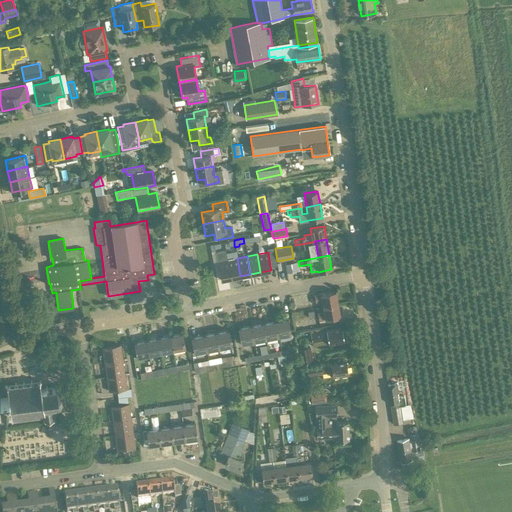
[(237,258),(226,260),(230,278),(240,276),(237,258)]
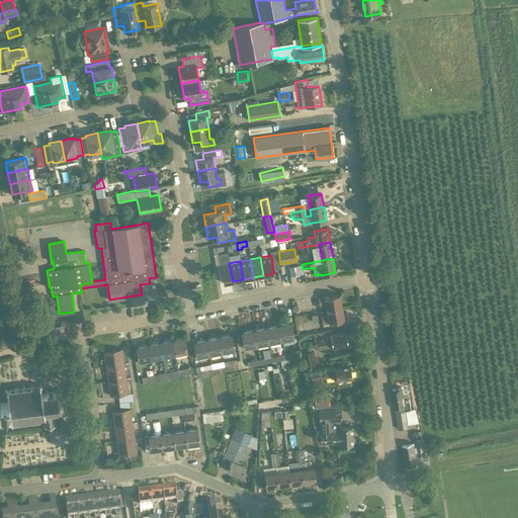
[(223,283),(233,281),(229,263),(220,265),(223,283)]
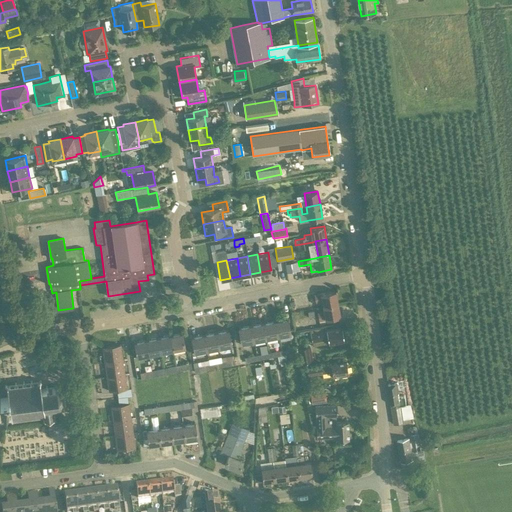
[(322,301),(323,306),(337,304),(335,291),(320,293),(314,295),(315,303),(322,301)]
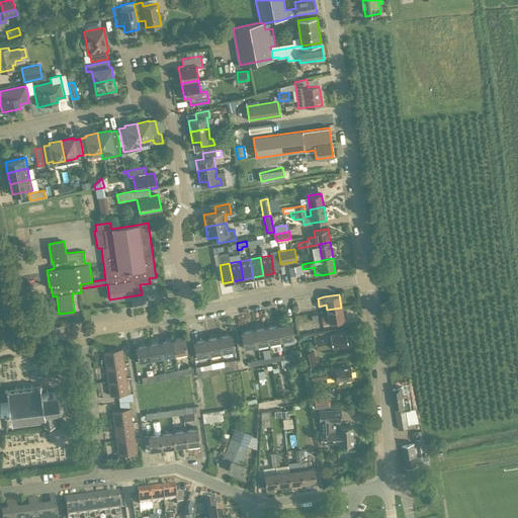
[(322,324),(329,323),(344,321),(341,308),(327,310),(328,315),(321,316),(322,324)]
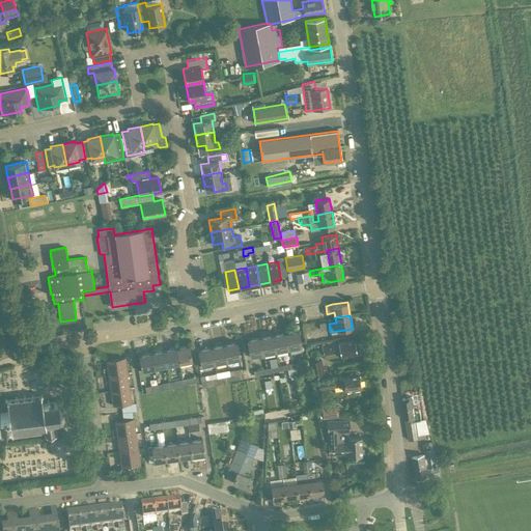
[(298,330),(283,333),(286,348),(301,345),(298,330)]
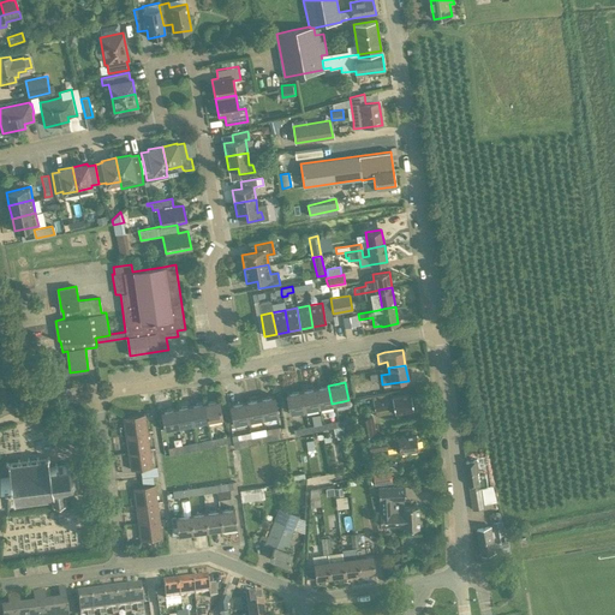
[(328,386),(315,388),(318,406),(332,404),(328,386)]
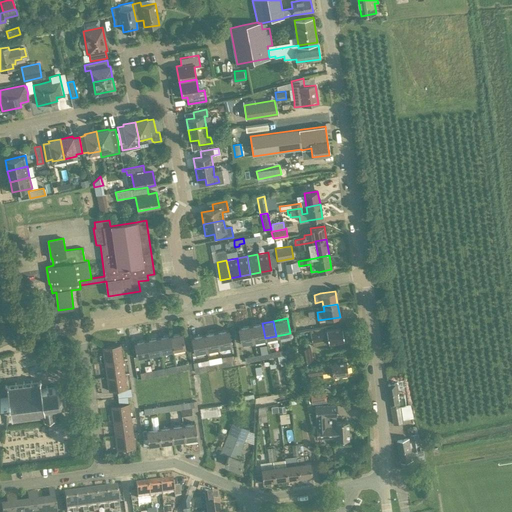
[(262,323),(250,325),(253,341),(265,338),(262,323)]
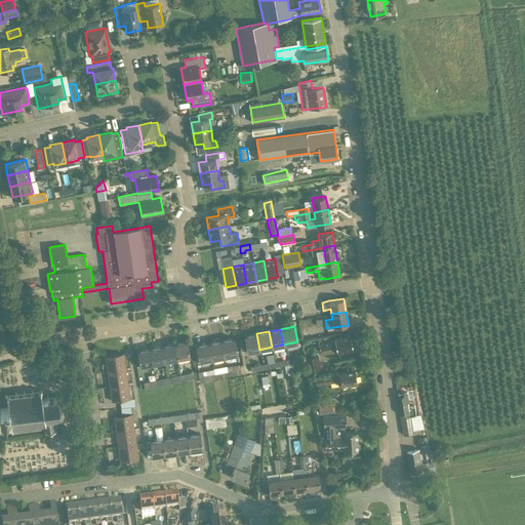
[(259,350),(256,333),(244,336),(247,352),(259,350)]
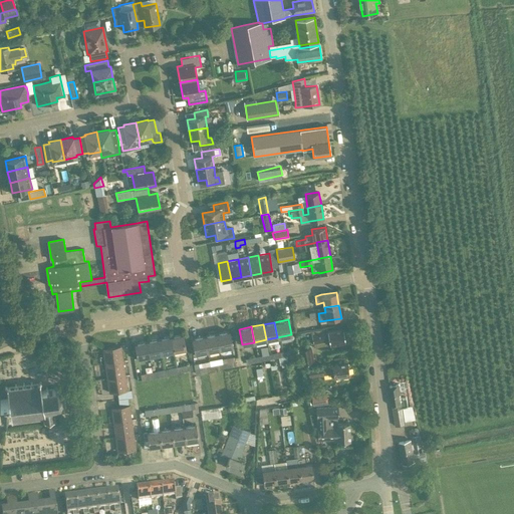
[(324,331),(324,327),(310,330),(311,333),(313,343),(313,346),(326,344),(326,340),(328,339),(329,344),(345,341),(343,328),(324,332),(324,331)]
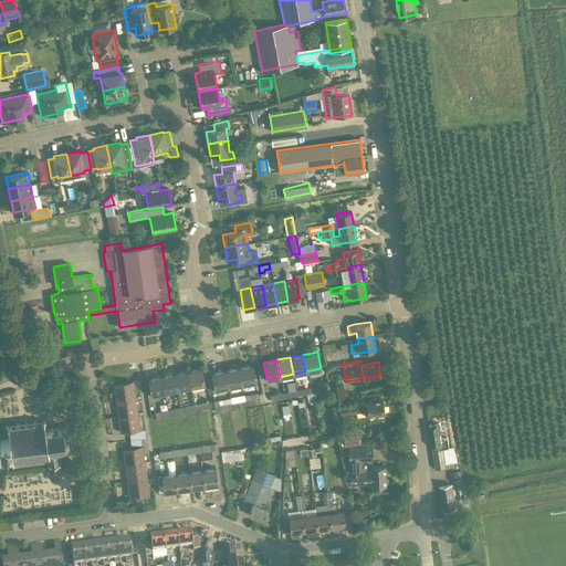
[(252,365),(239,367),(242,384),(255,381),(252,365)]
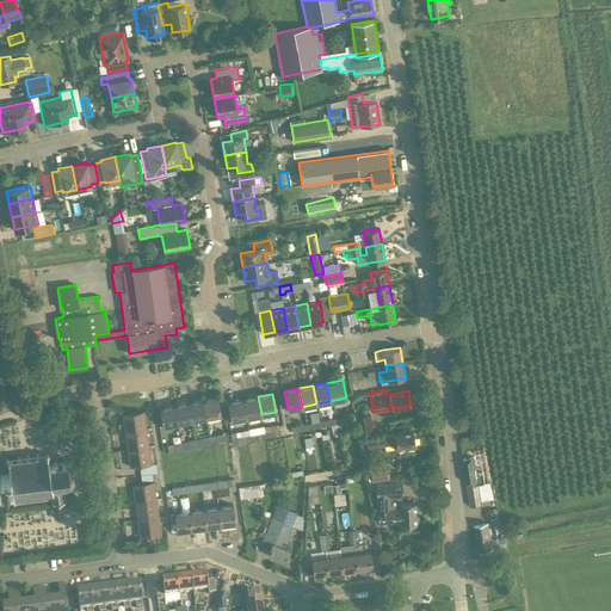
[(258,396),(242,400),(246,418),(261,414),(258,396)]
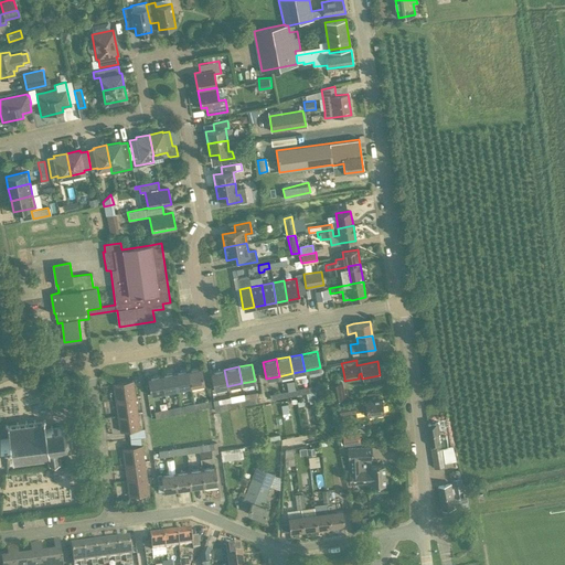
[(201,368),(188,370),(191,386),(204,383),(201,368)]
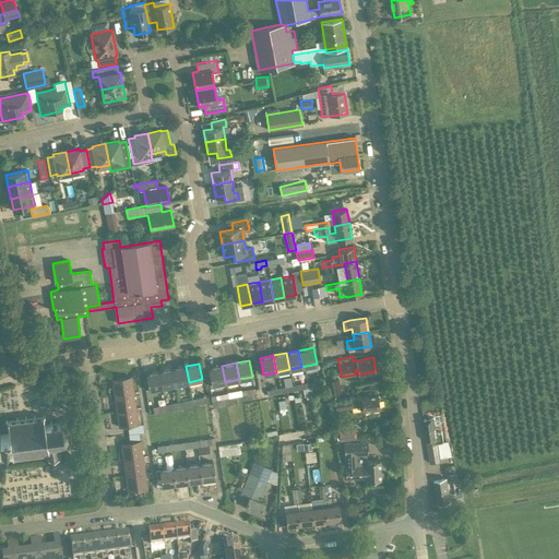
[(171,369),(175,384),(189,382),(186,366),(171,369)]
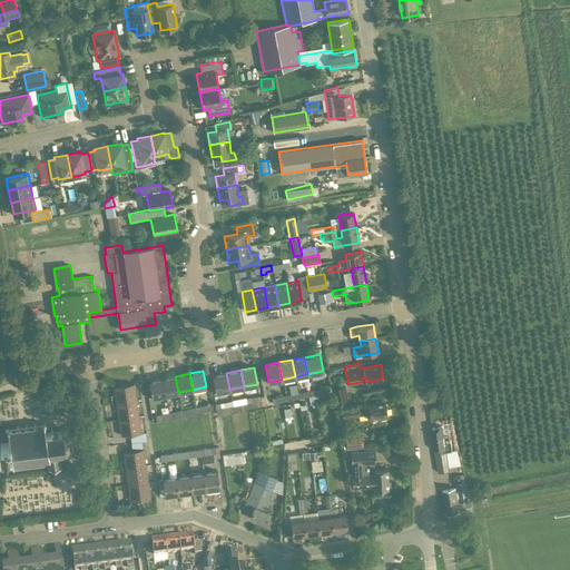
[(229,390),(226,373),(213,375),(217,392),(229,390)]
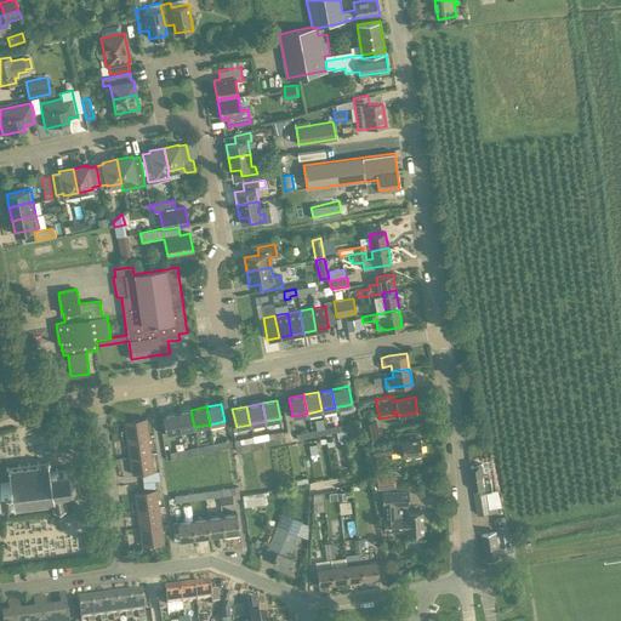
[(191,410),(176,412),(180,431),(194,427),(191,410)]
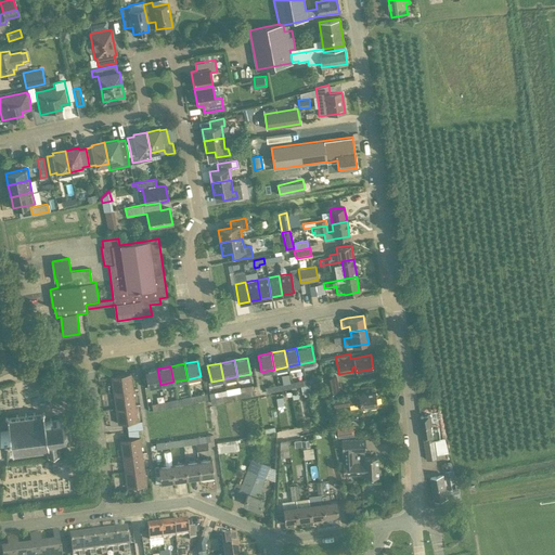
[(147,387),(160,385),(157,369),(144,371),(147,387)]
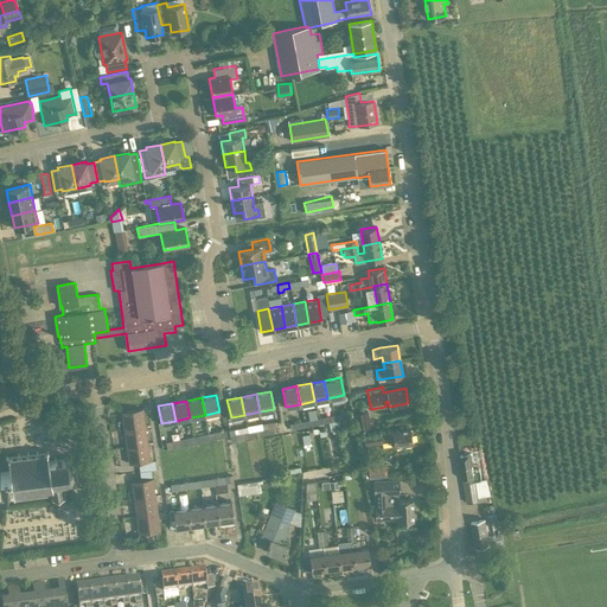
[(123,428),(145,426),(142,409),(121,411),(123,428)]
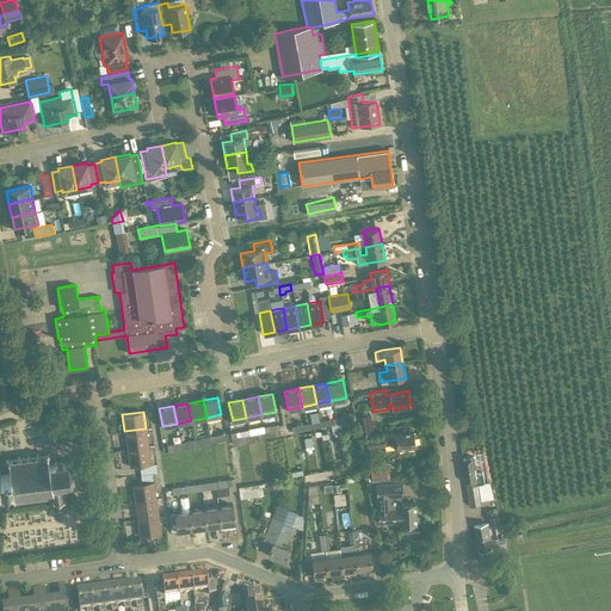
[(356,415),(359,432),(372,430),(369,415),(369,413),(358,414),(356,415)]
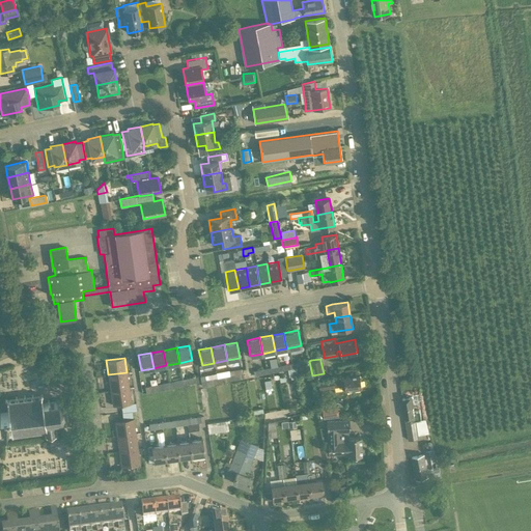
[(244,378),(242,368),(229,371),(229,375),(230,381),(244,378)]
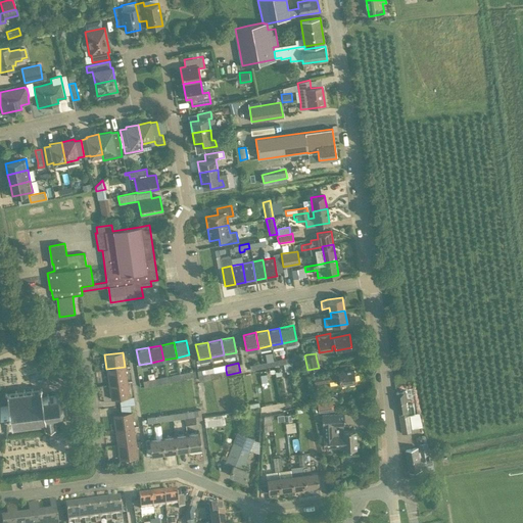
[(262,363),(249,365),(244,366),(245,371),(250,370),(263,368),(262,363)]
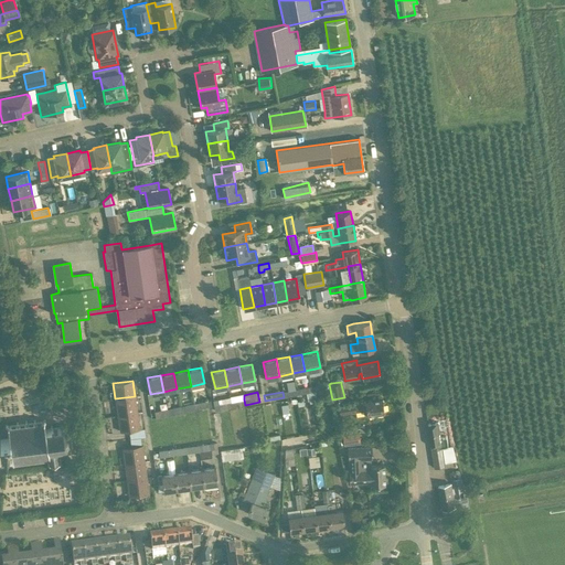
[(115,398),(117,415),(137,412),(135,396),(115,398)]
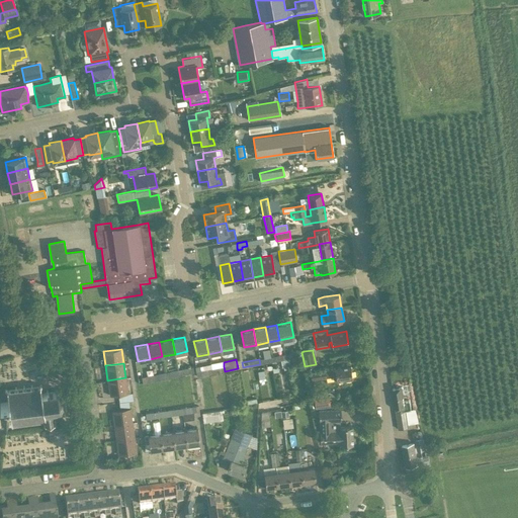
[(326,377),(335,376),(336,380),(345,379),(352,378),(350,365),(334,367),(325,368),(311,370),(312,379),(326,377)]
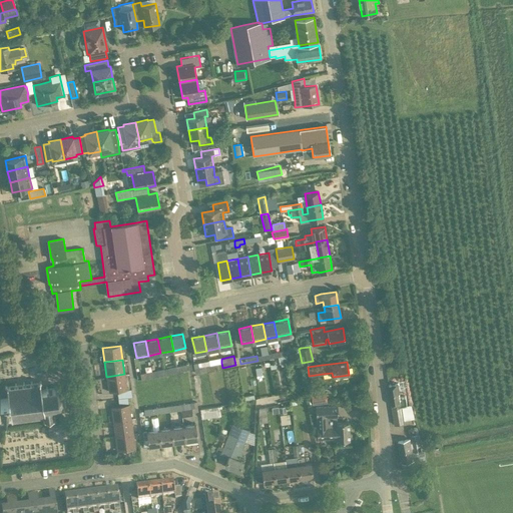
[(190,363),(176,366),(177,372),(191,369),(190,363)]
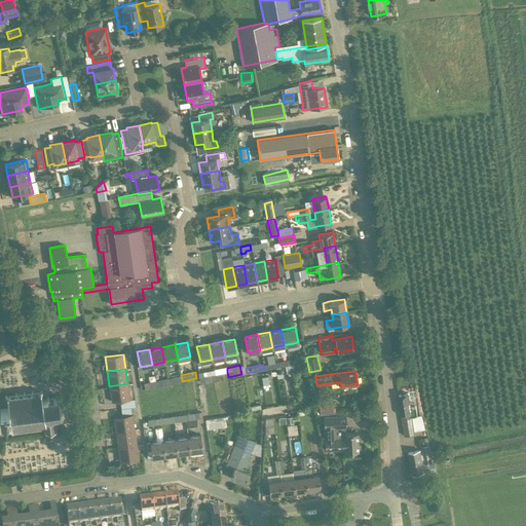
[(200,382),(216,379),(215,374),(203,376),(203,372),(198,372),(200,382)]
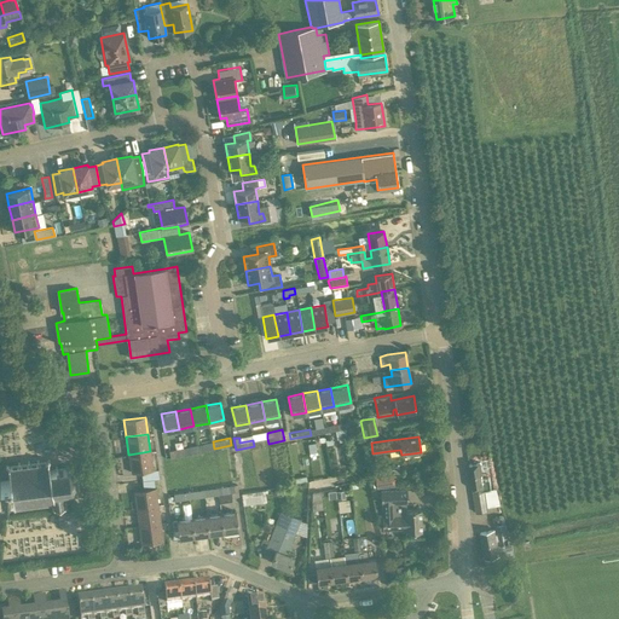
[(213,441),(197,445),(198,452),(214,449),(213,441)]
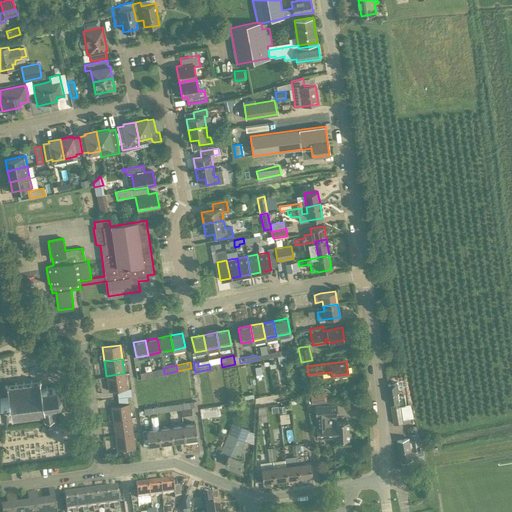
[(151,370),(152,376),(164,374),(163,368),(151,370)]
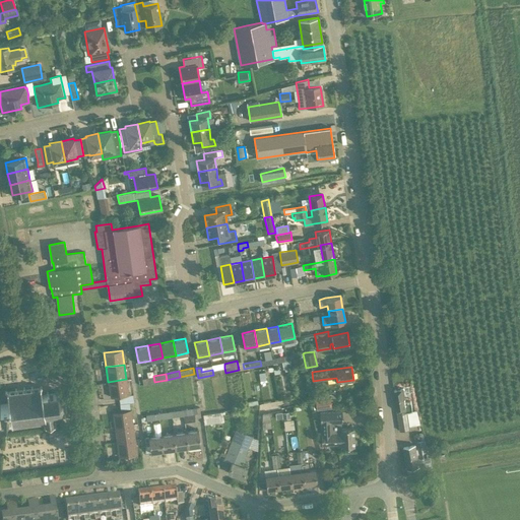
[(143,385),(154,382),(153,376),(142,379),(143,385)]
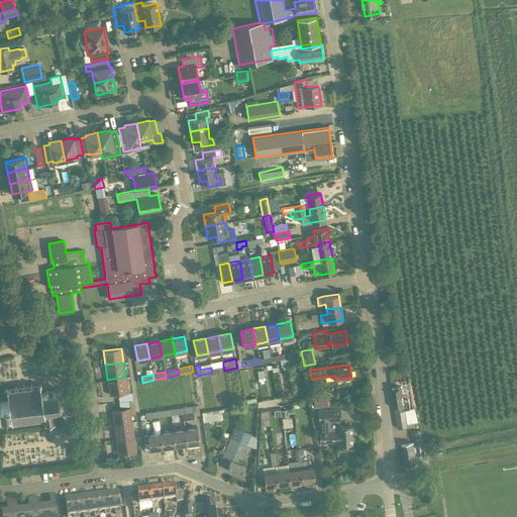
[(110,395),(128,392),(125,377),(107,380),(110,395)]
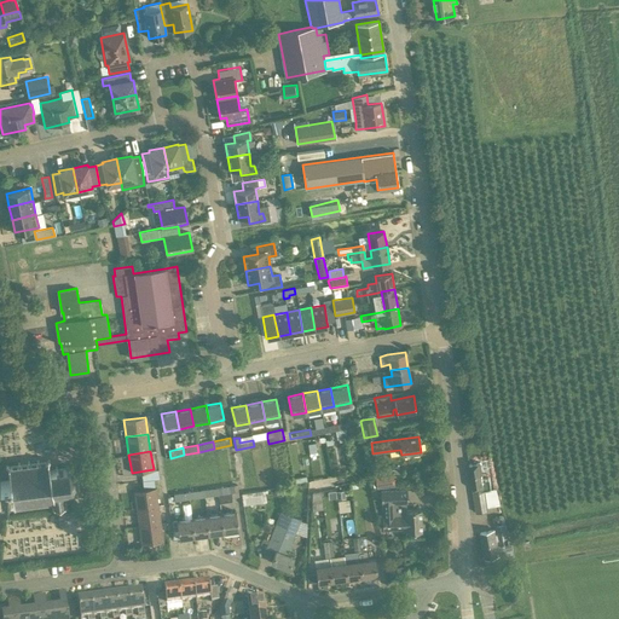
[(77,473),(76,470),(74,472),(68,469),(68,466),(67,466),(67,469),(57,469),(57,467),(55,467),(56,470),(52,473),(50,472),(48,463),(50,461),(48,460),(46,462),(39,463),(38,461),(36,461),(36,463),(29,464),(29,462),(27,462),(28,464),(19,466),(19,463),(17,463),(18,467),(9,467),(6,466),(5,467),(9,469),(10,480),(0,481),(0,493),(12,492),(13,504),(11,508),(12,509),(15,507),(23,505),(24,508),(25,508),(25,504),(33,504),(34,507),(35,507),(35,503),(42,503),(44,505),(45,505),(45,502),(52,501),(53,505),(52,507),(53,508),(55,505),(63,504),(65,505),(67,504),(64,503),(62,491),(69,490),(71,492),(73,491),(71,489),(75,484),(79,485),(79,482),(76,481),(75,474),(77,473)]
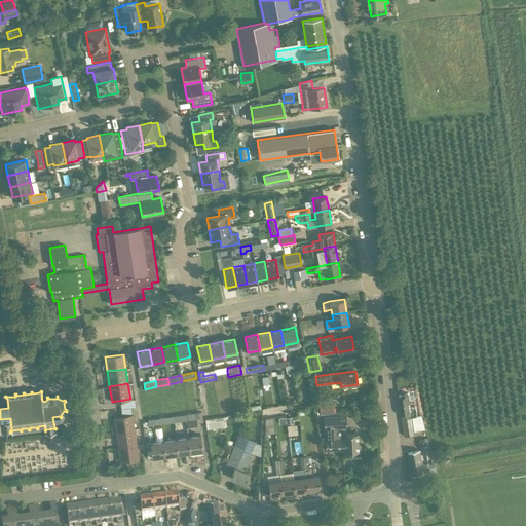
[(415,434),(414,430),(425,429),(424,424),(421,415),(417,416),(415,405),(410,406),(408,393),(398,395),(401,415),(404,436),(415,434)]
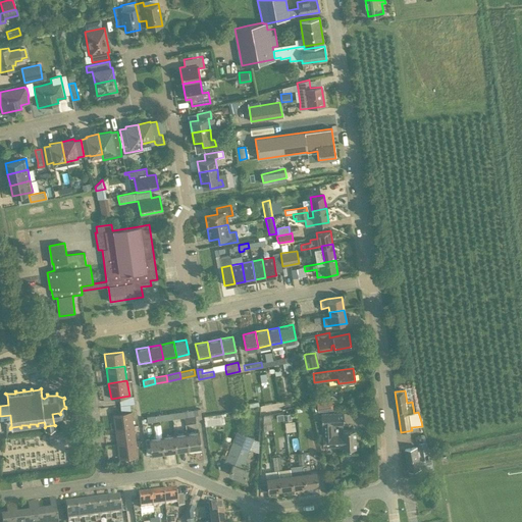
[(317,410),(332,408),(331,400),(329,400),(329,394),(319,396),(319,398),(317,399),(318,402),(316,402),(317,410)]
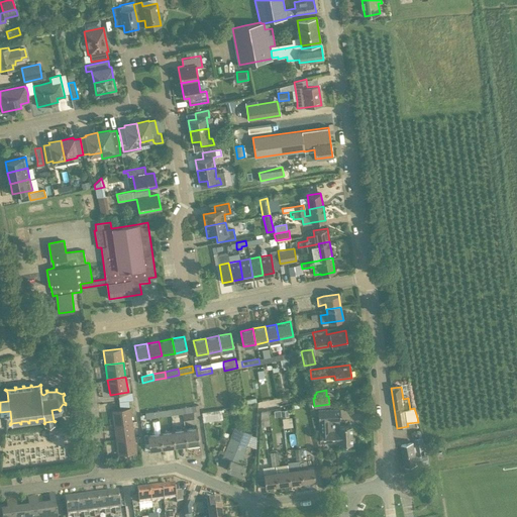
[(203,420),(224,418),(223,407),(232,406),(231,400),(217,401),(217,409),(202,411),(203,420)]
